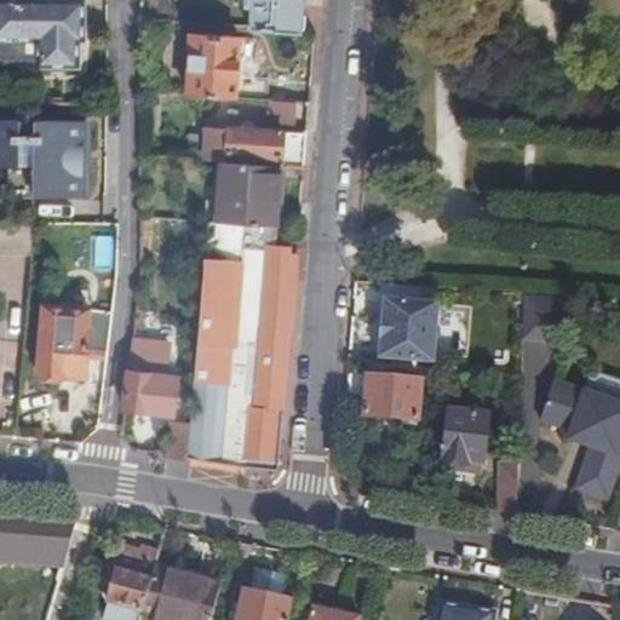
[(89,3),(47,1),(0,0),(0,39),(23,41),(24,34),(40,34),(40,67),(81,68),(82,33),(74,33),(75,21),(87,16),(89,3)]
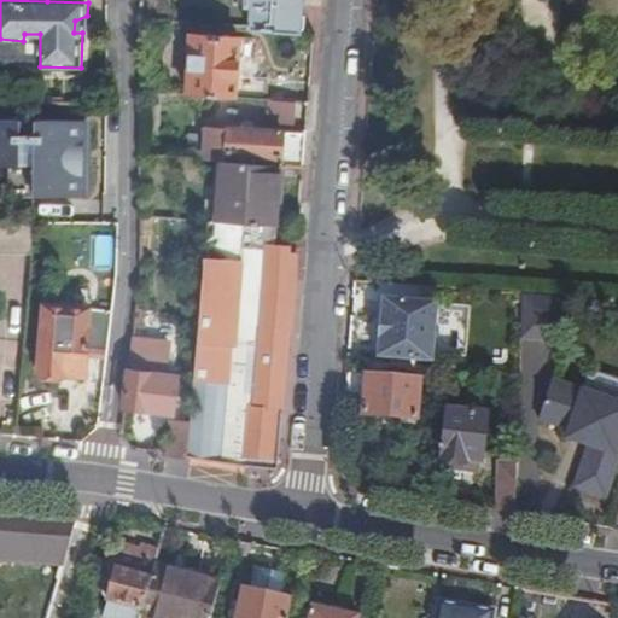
[(248,0),(248,5),(254,5),(251,28),(301,31),(303,0),(248,0)]
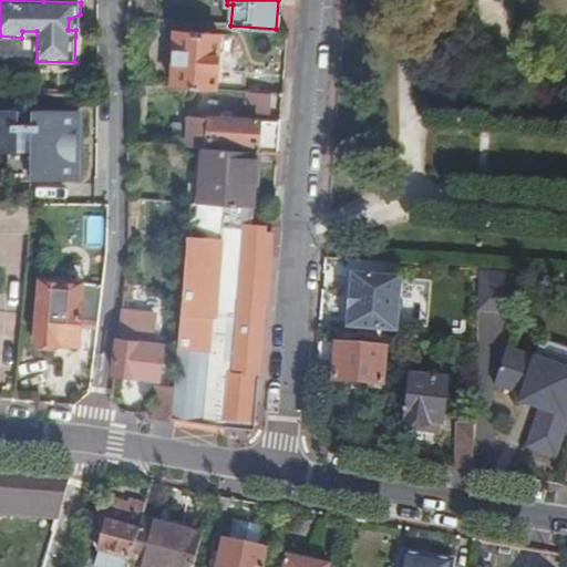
[(156,19),(153,19),(153,30),(176,32),(173,86),(245,91),(246,92),(246,73),(217,71),(220,35),(181,32),(182,21),(174,20),(174,14),(168,14),(168,20),(156,19)]
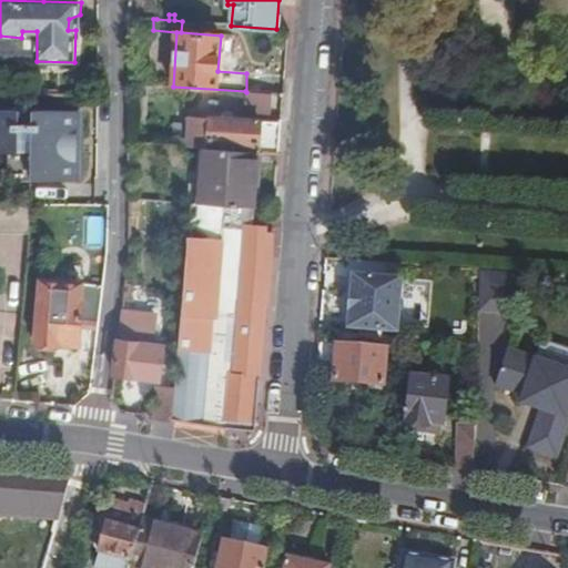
[(272,93),(246,92),(244,110),(270,112),(272,93)]
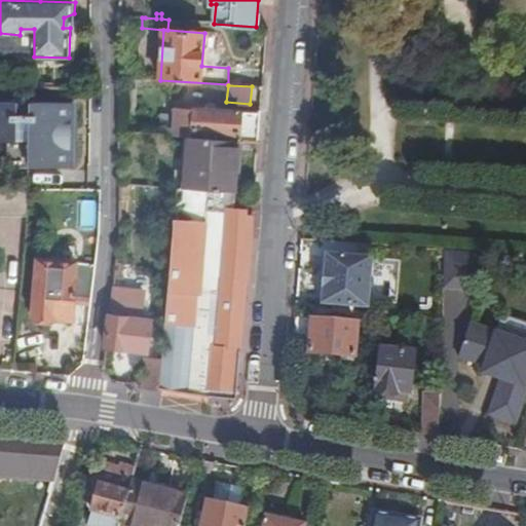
[(17,104),(0,103),(0,142),(12,143),(12,164),(30,164),(30,168),(70,168),(71,105),(30,104),(30,117),(17,117),(17,104)]
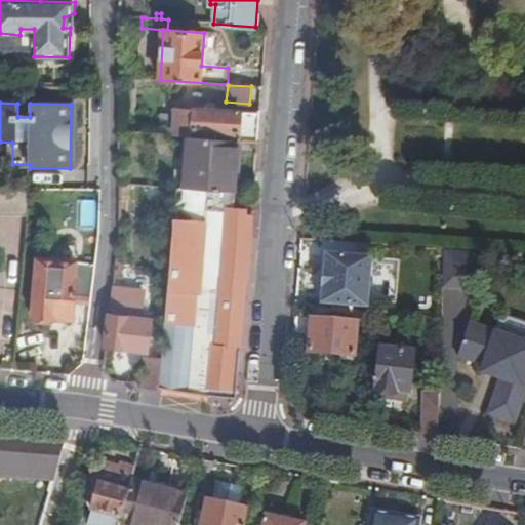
[(175,111),(173,135),(192,136),(238,139),(257,142),(260,113),(193,109),(193,111),(175,111)]
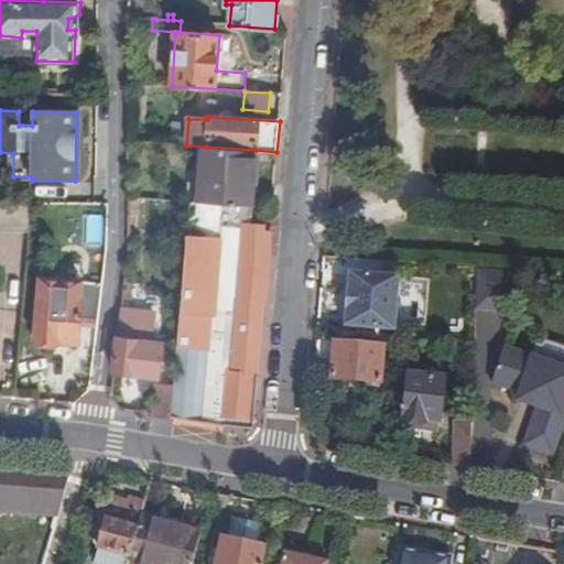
[(256,150),(206,147),(202,203),(251,206),(256,150)]
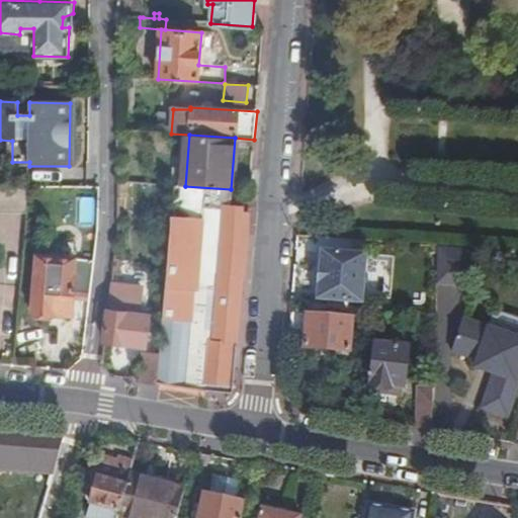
[(185,186),(174,185),(161,355),(159,380),(207,384),(208,380),(229,381),(233,348),(237,348),(238,339),(239,338),(250,191),(231,189),(185,186)]
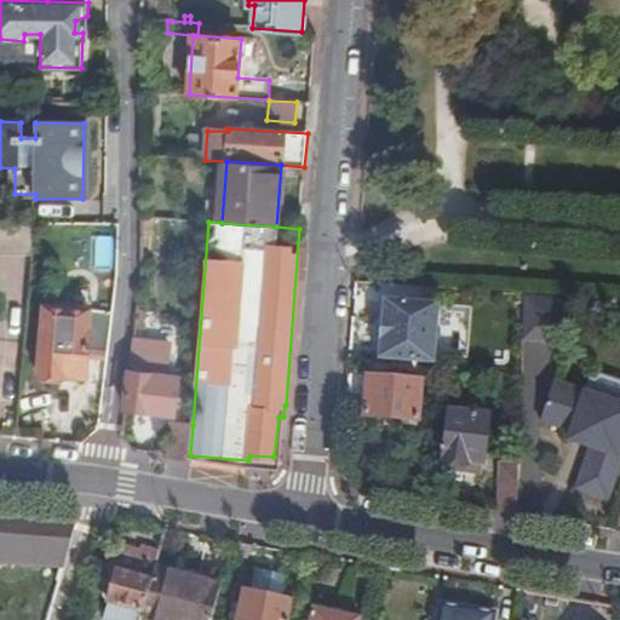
[(569,298),(524,294),(523,340),(566,344),(569,298)]
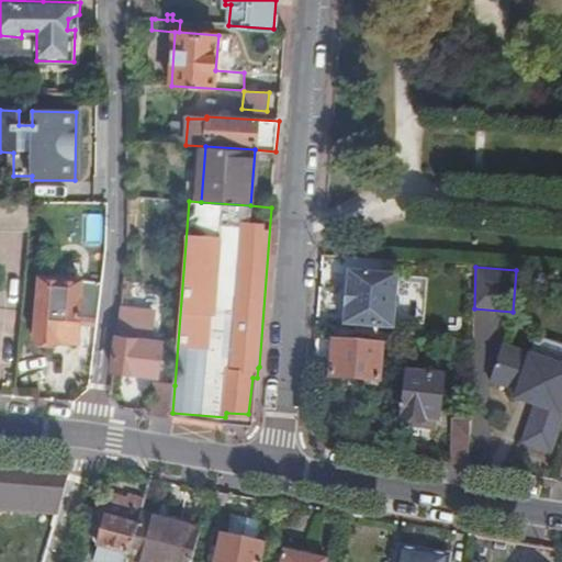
[(391,327),(395,277),(346,272),(341,325),(391,330),(391,327)]
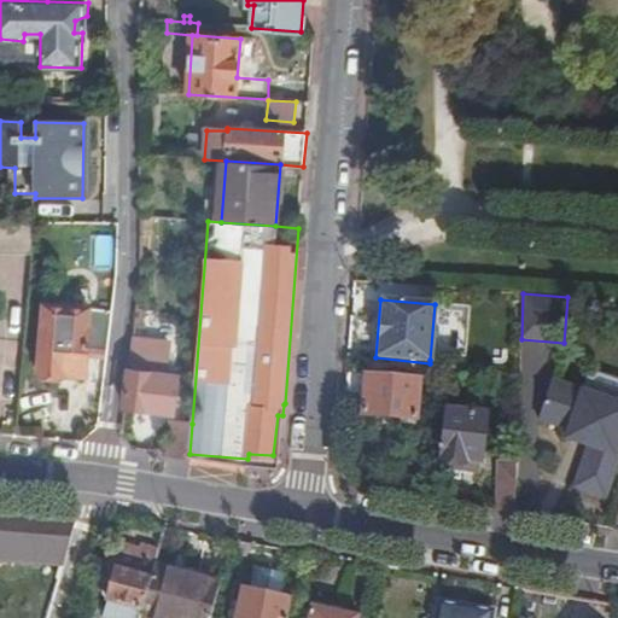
[(88,349),(109,353),(111,330),(114,312),(92,310),(92,309),(45,304),(40,375),(45,380),(62,382),(66,378),(77,379),(77,373),(86,373),(88,349)]
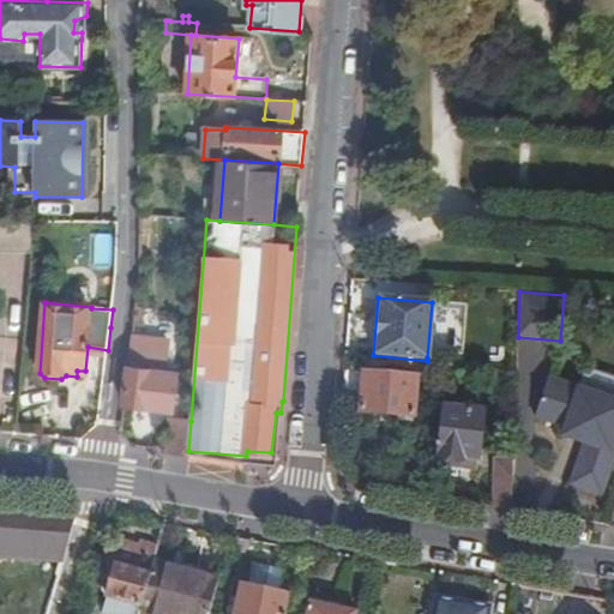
[(447,304),(432,302),(427,357),(441,359),(447,304)]
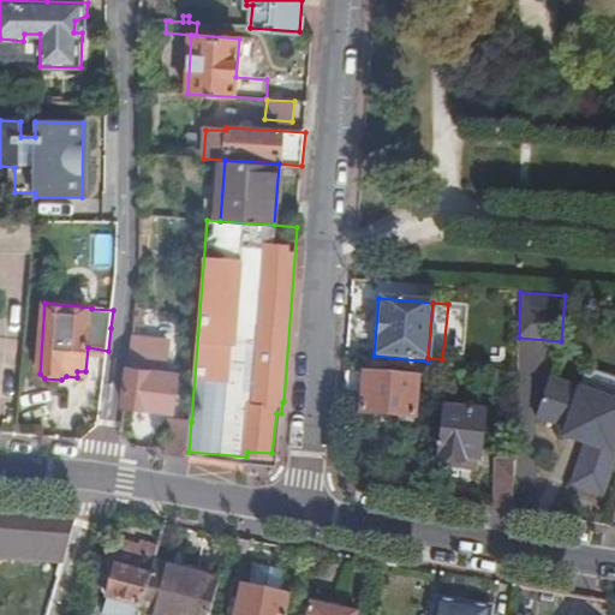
[(172,346),(132,341),(124,404),(173,410),(178,374),(168,372),(172,346)]
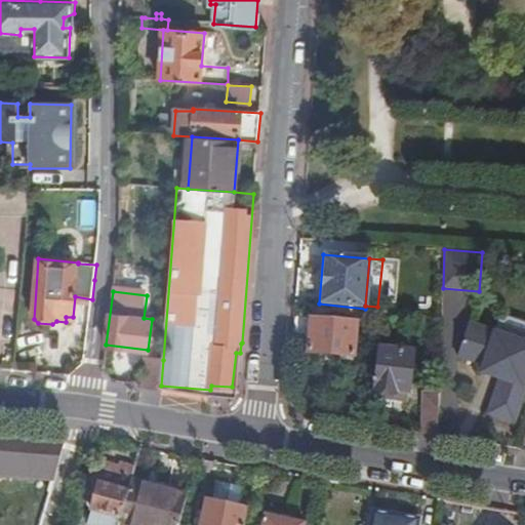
[(442,327),(442,309),(431,310),(430,319),(435,319),(434,326),(442,327)]
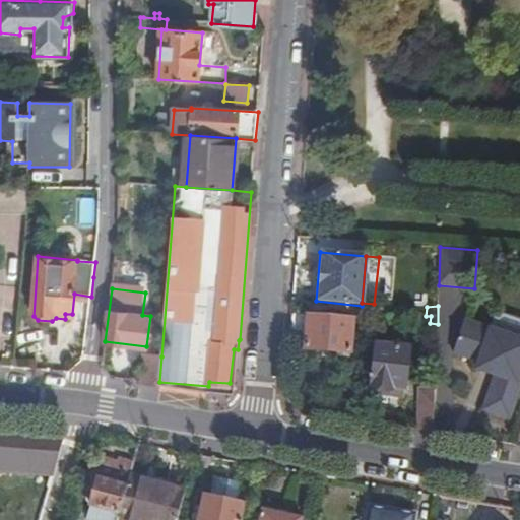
[(309,313),(290,311),(288,342),(306,343),(305,348),(348,353),(351,321),(309,317),(309,313)]
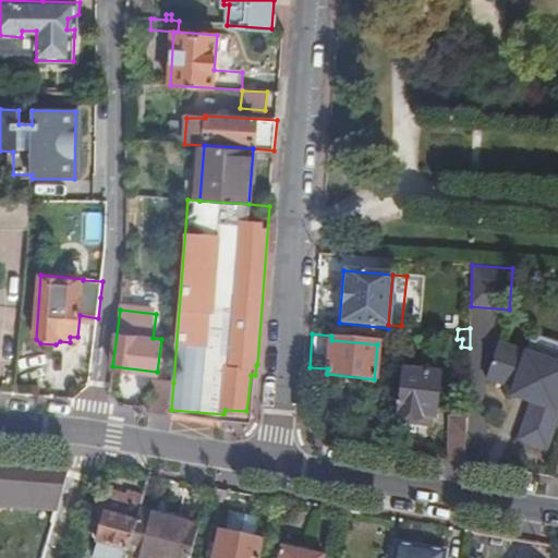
[(520,440),(548,449),(557,420),(557,410),(556,410),(557,404),(557,362),(499,344),(487,379),(514,389),(512,397),(532,403),(520,440)]
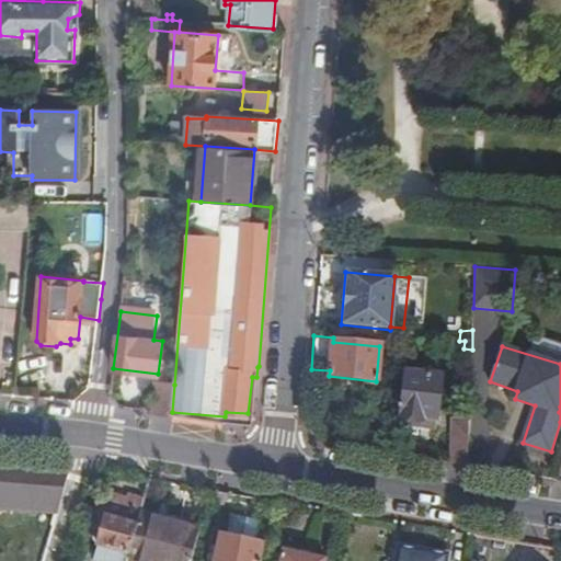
[(435,430),(442,377),(405,371),(398,425),(435,430)]
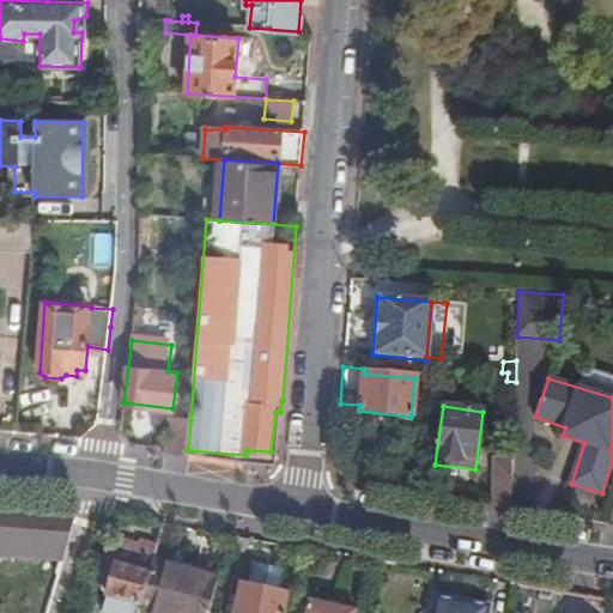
[(188,450),(190,420),(171,419),(169,451),(187,455),(188,450)]
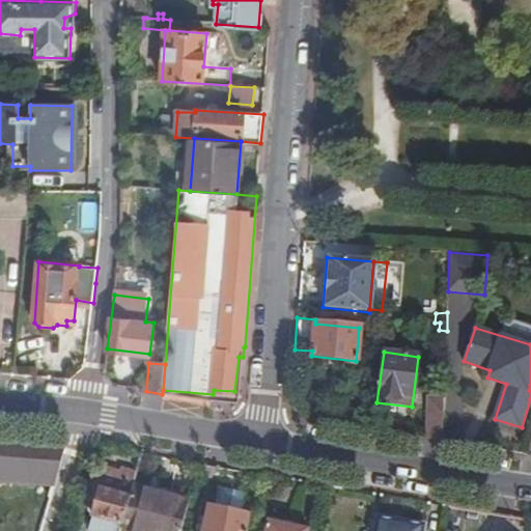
[(426,439),(444,442),(445,408),(427,407),(426,439)]
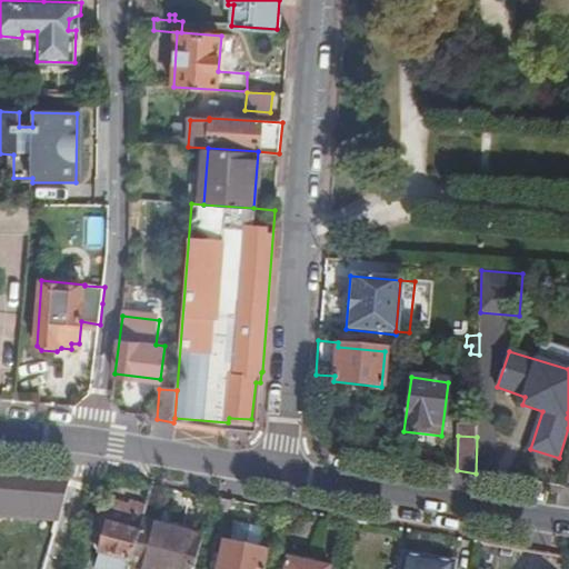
[(0,478),(0,518),(43,521),(41,532),(57,536),(70,483),(0,478)]
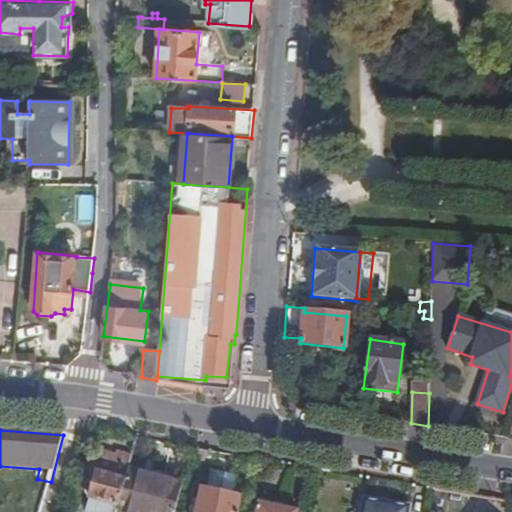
[(129,472),(133,457),(119,453),(118,456),(100,450),(88,489),(95,491),(93,498),(120,505),(129,472)]
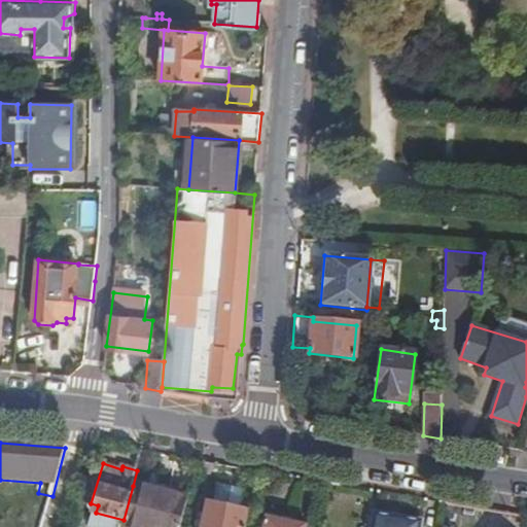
[(182,526),(189,498),(133,486),(124,520),(121,526),(182,526)]
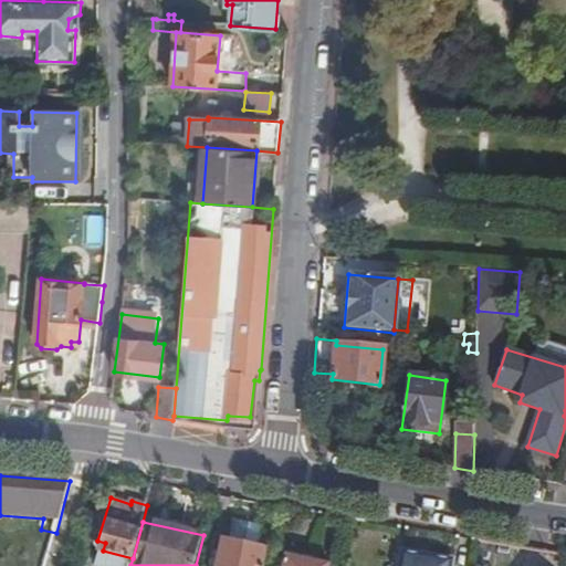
[(238,522),(231,543),(262,549),(266,528),(238,522)]
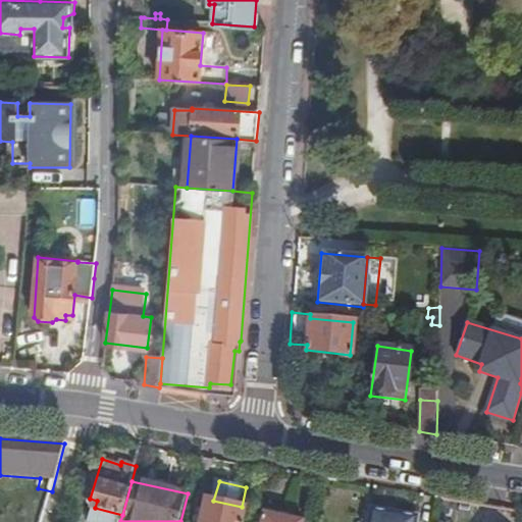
[(242,507),(213,501),(207,500),(202,521),(244,521),(247,509),(242,507)]
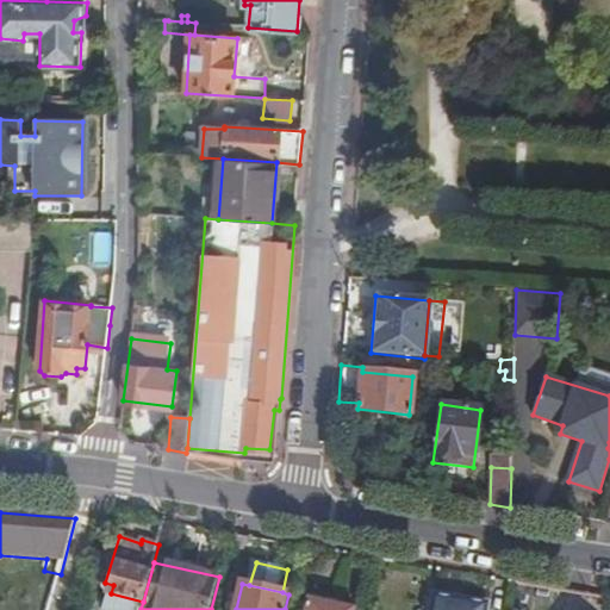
[(141,609),(143,602),(111,593),(106,609),(141,609)]
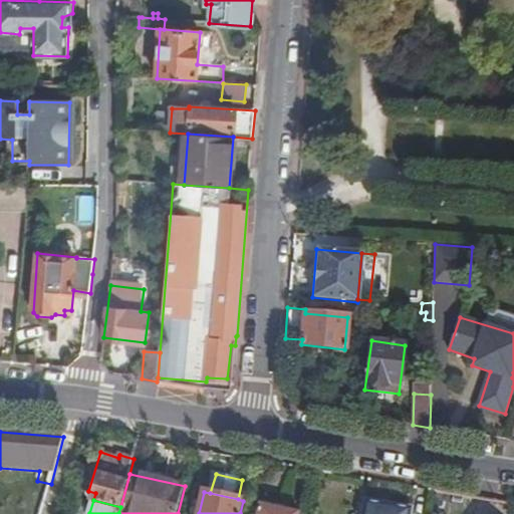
[(367,501),(364,513),(412,513),(413,508),(367,501)]
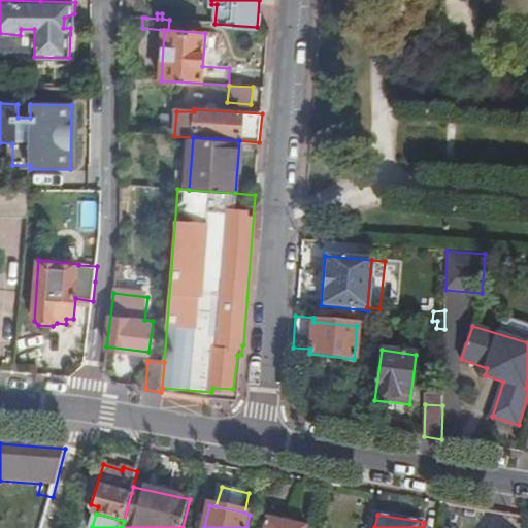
[(308,527),(309,527),(268,519),(266,527),(308,527)]
